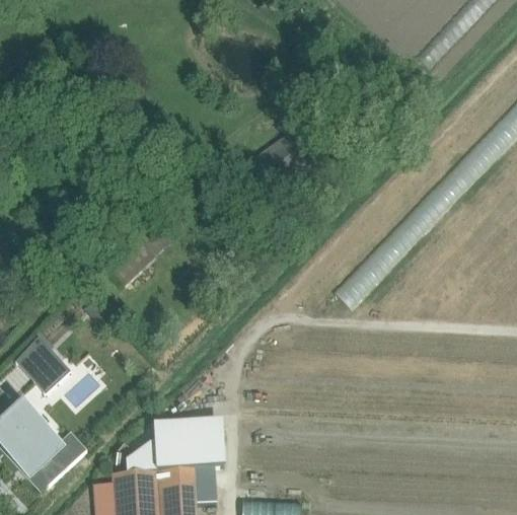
[(260,155),(246,164),(264,189),(304,160),(290,141),(264,159),(260,155)]
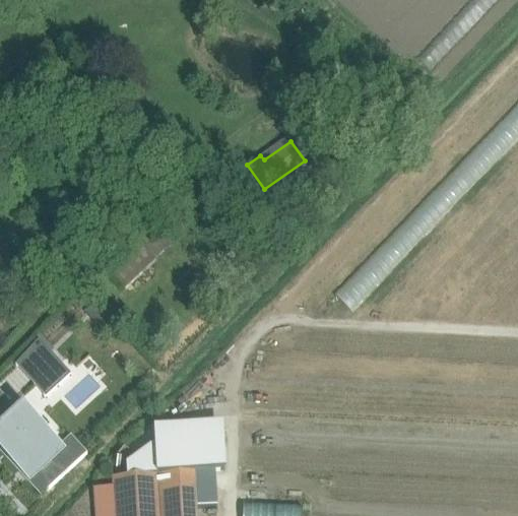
[(140,243),(110,272),(124,286),(176,237),(157,218),(136,239),(140,243)]
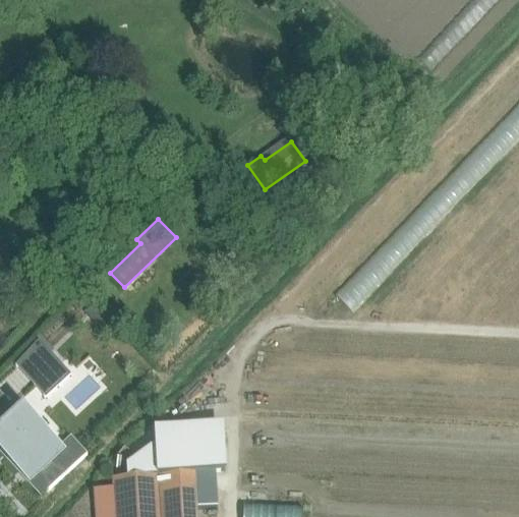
[(115,323),(94,301),(84,310),(105,332),(115,323)]
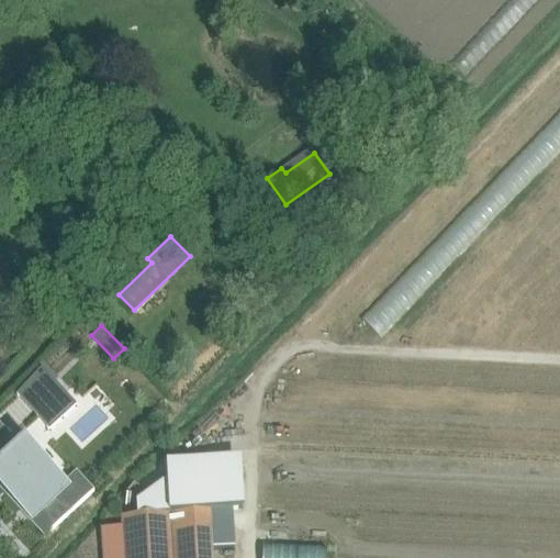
[(64,389),(43,367),(15,392),(36,415),(64,389)]
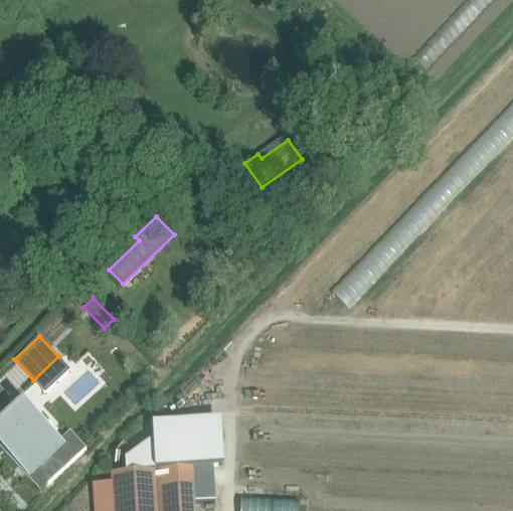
[(19,408),(10,399),(0,407),(0,423),(1,424),(0,426),(0,441),(29,474),(32,471),(45,484),(84,447),(83,446),(81,447),(73,438),(72,439),(69,435),(58,445),(22,405),(19,408)]
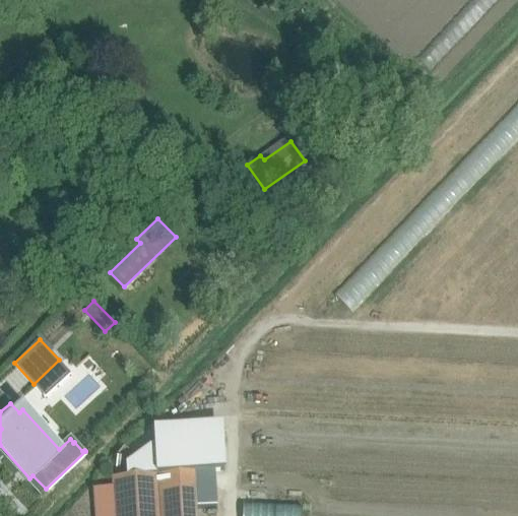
[(214,469),(112,476),(114,515),(195,515),(195,505),(216,504),(214,469)]
